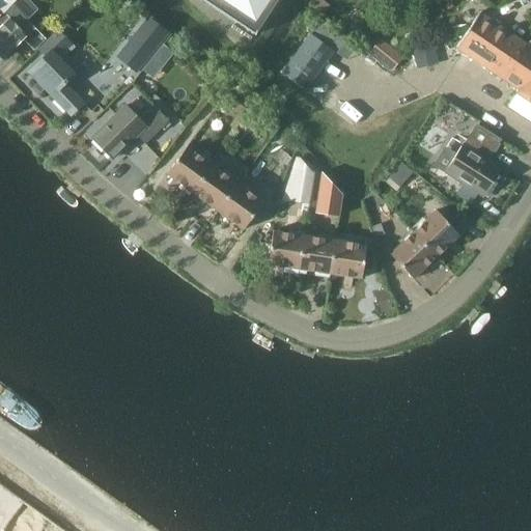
[(0,0),(0,16),(15,0),(0,0)]
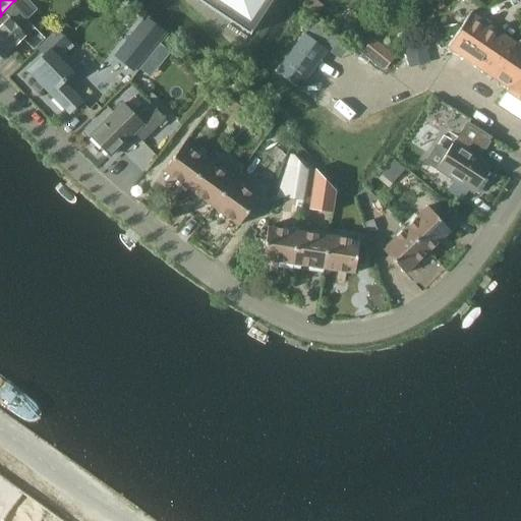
[(0,26),(0,55),(2,57),(22,38),(33,48),(44,38),(34,27),(25,19),(35,10),(24,0),(14,0),(0,15),(0,21),(3,24),(0,26)]
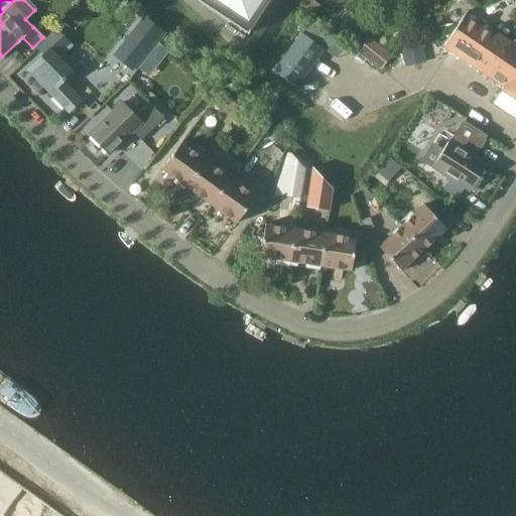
[(195,0),(247,34),(269,0),(195,0)]
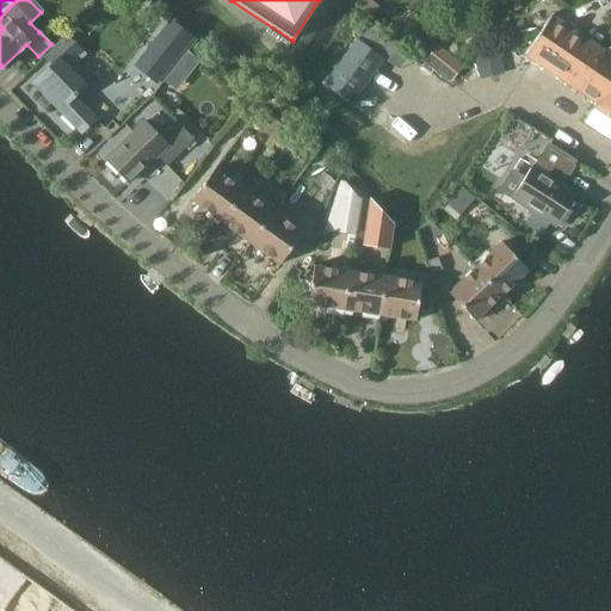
[(369,0),(363,0),(358,7),(371,17),(378,6),(369,0)]
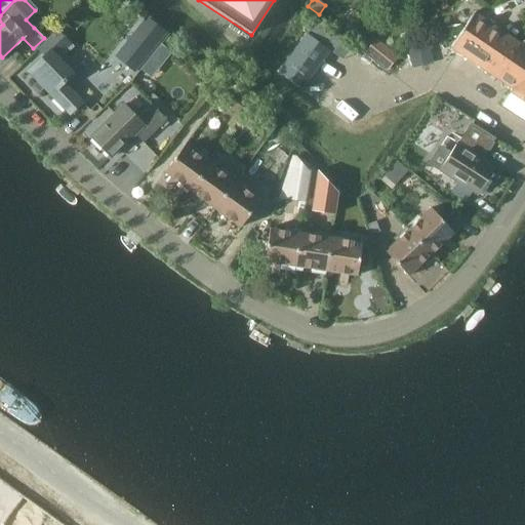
[(524,45),(475,12),(463,30),(524,71),(524,45)]
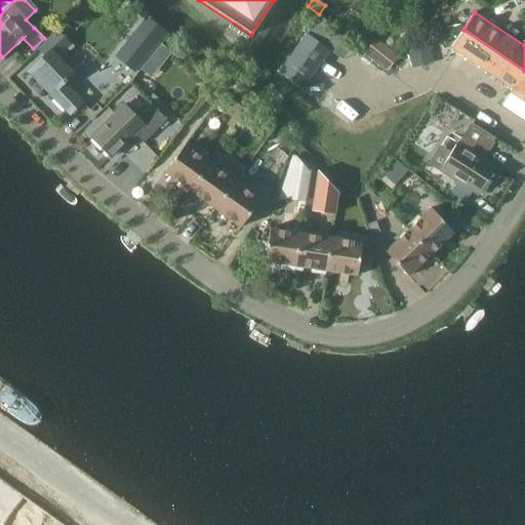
[(146,17),(115,56),(134,73),(166,33),(146,17)]
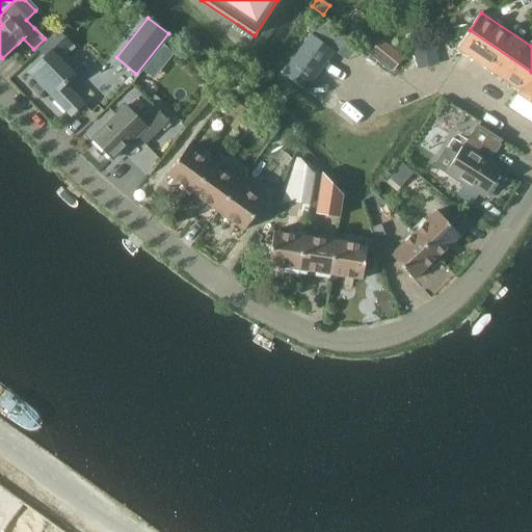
[(531,103),(531,72),(470,30),(458,48),(521,90),(519,94),(531,103)]
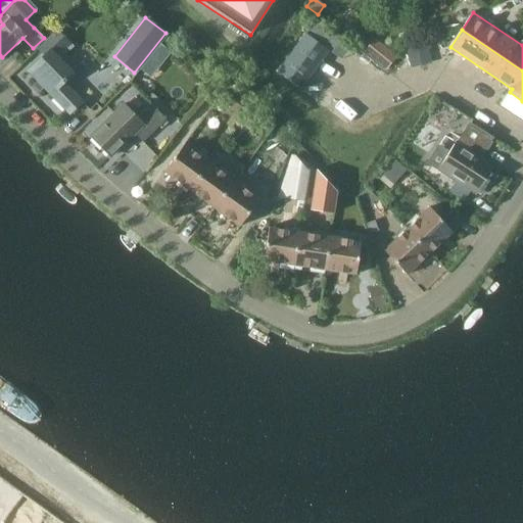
[(47,54),(29,73),(70,113),(82,101),(63,83),(73,73),(55,56),(68,43),(60,35),(57,38),(53,34),(40,47),(47,54)]
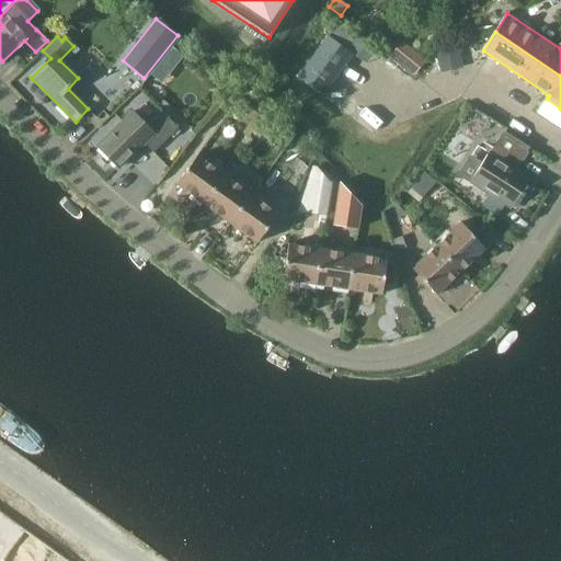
[(327,36),(297,77),(322,95),(352,55),(327,36)]
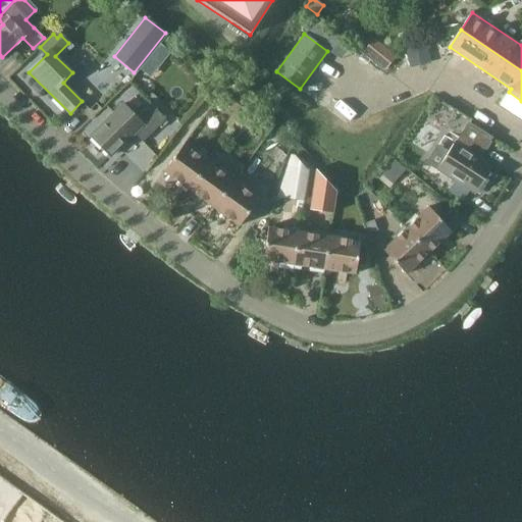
[(373,40),(363,52),(385,70),(396,57),(373,40)]
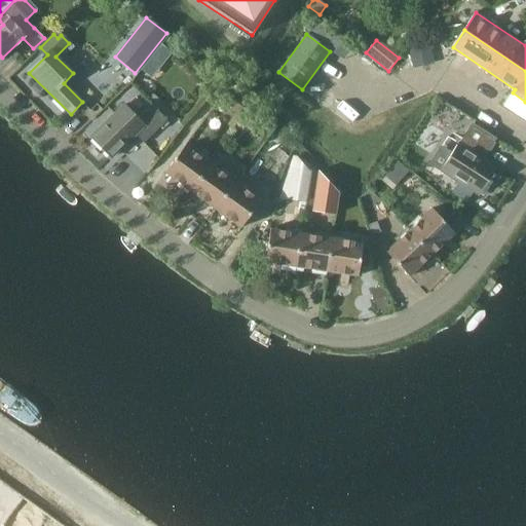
[(161,44),(141,70),(151,79),(173,52),(161,44)]
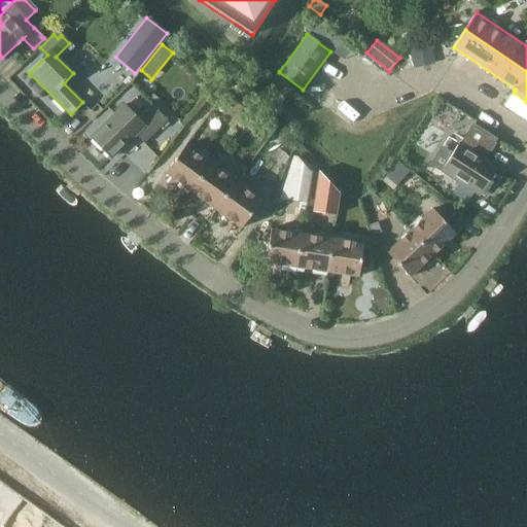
[(429,46),(410,51),(414,66),(432,61),(429,46)]
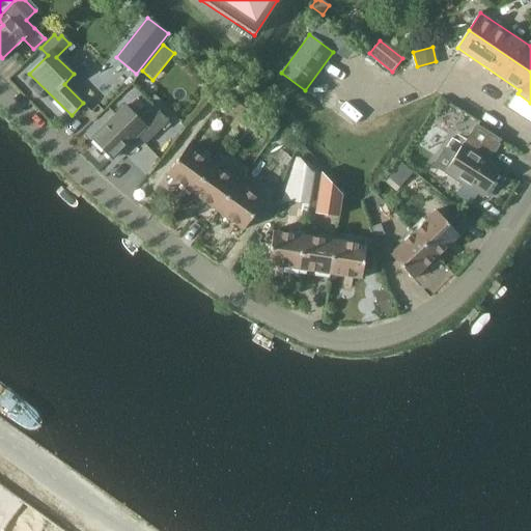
[(168,122),(161,114),(159,112),(144,127),(124,107),(91,138),(112,160),(136,136),(144,145),(168,122)]
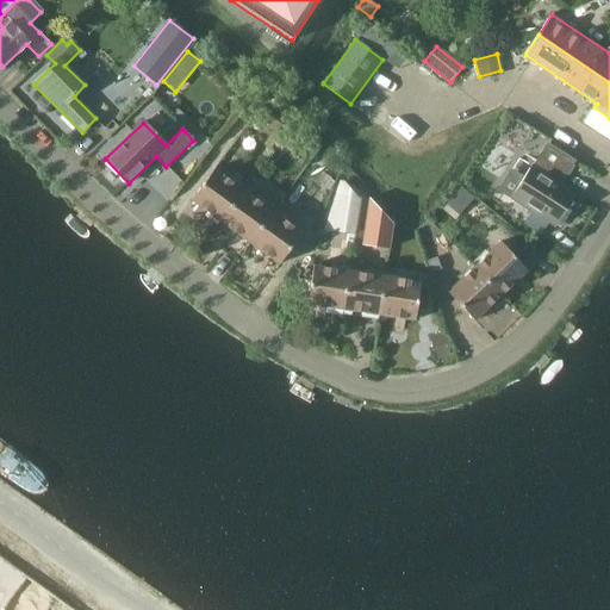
[(577,157),(552,142),(535,168),(533,166),(512,198),(531,211),(533,211),(548,222),(555,226),(577,194),(558,182),(561,176),(564,178),(577,157)]
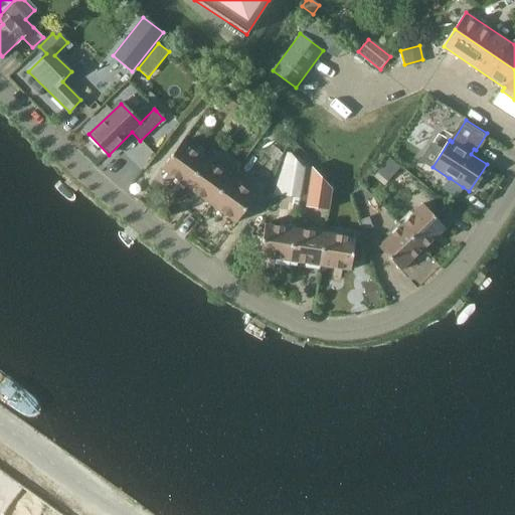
[(186,188),(206,160),(181,143),(162,170),(173,178),(186,188)]
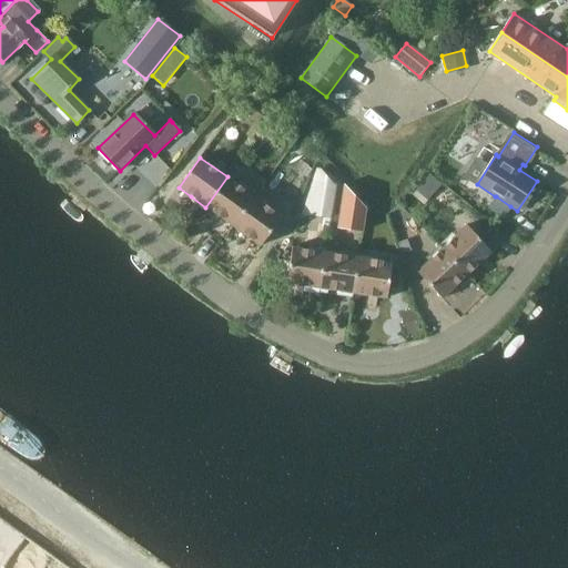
[(300,160),(293,168),(305,178),(312,170),(300,160)]
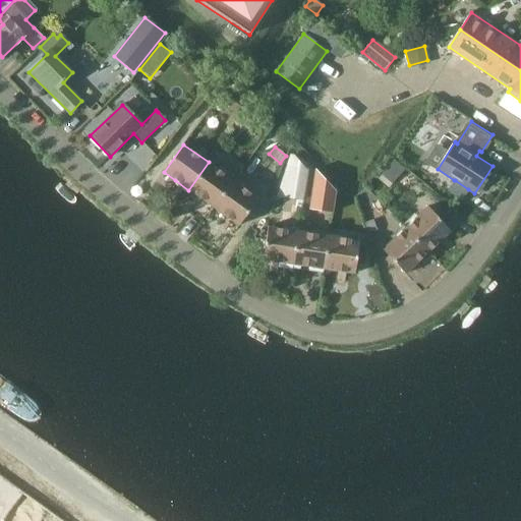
[(291,157),(285,198),(301,200),(305,172),(291,157)]
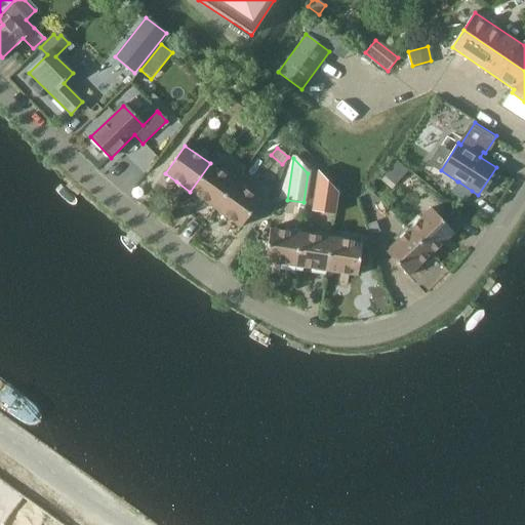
[(397,161),(384,177),(395,187),(408,170),(397,161)]
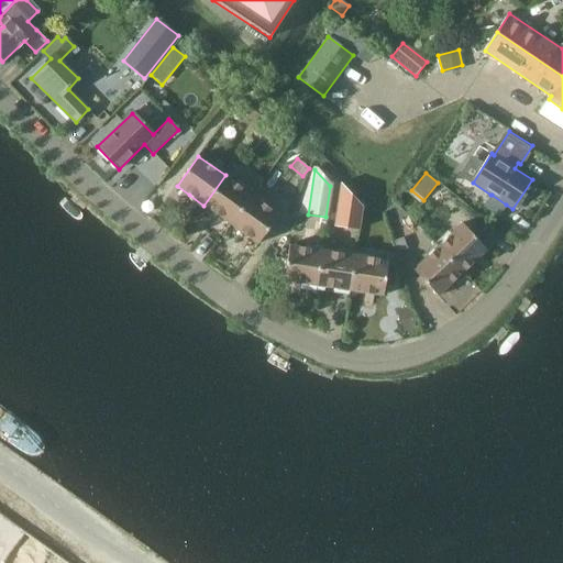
[(231,225),(253,195),(225,175),(203,206),(231,225)]
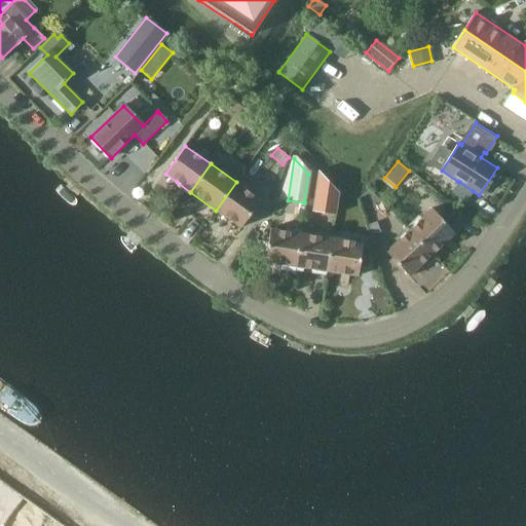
[(317,172),(312,213),(334,216),(337,193),(317,172)]
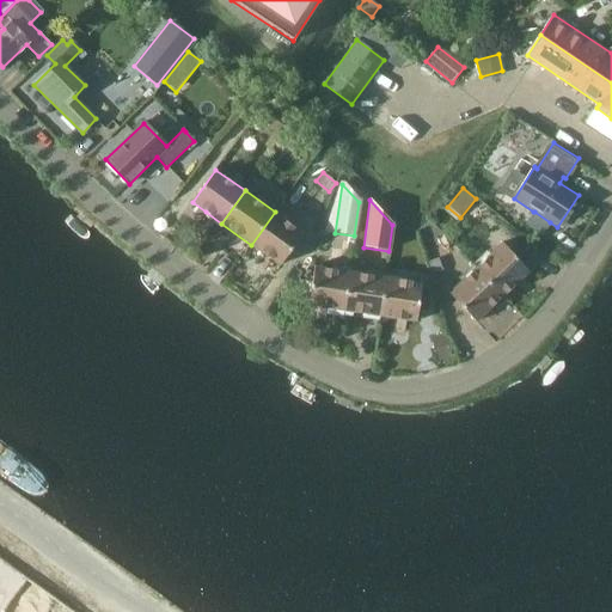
[(304,233),(275,212),(251,245),(280,265),(304,233)]
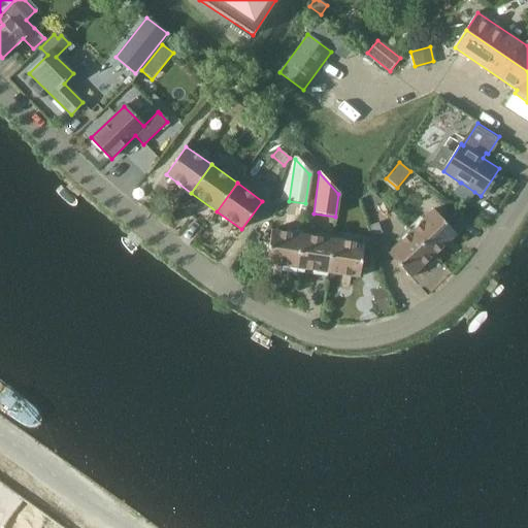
[(460,183),(453,193),(468,203),(474,192),(461,183),(460,183)]
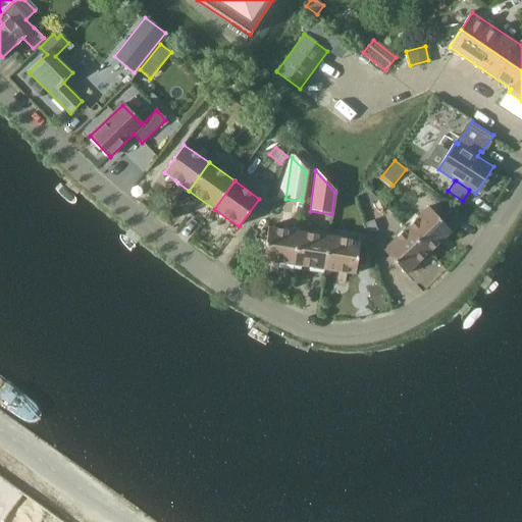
[(426,209),(405,229),(428,254),(450,233),(426,209)]
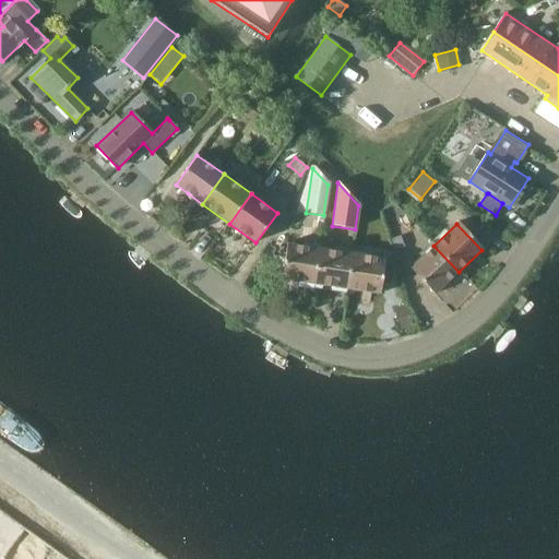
[(399,237),(391,239),(395,251),(403,249),(399,237)]
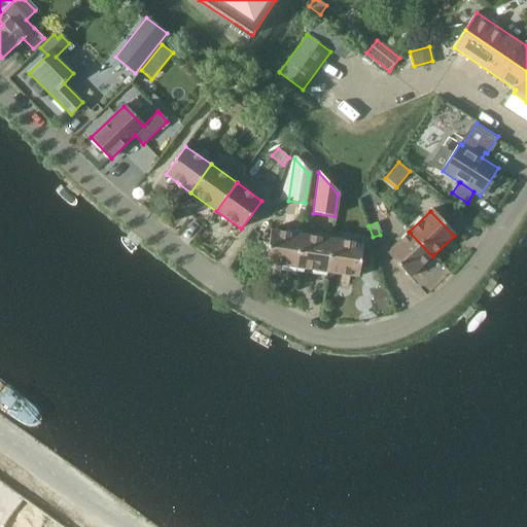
[(295,269),(301,235),(270,231),(265,265),(295,269)]
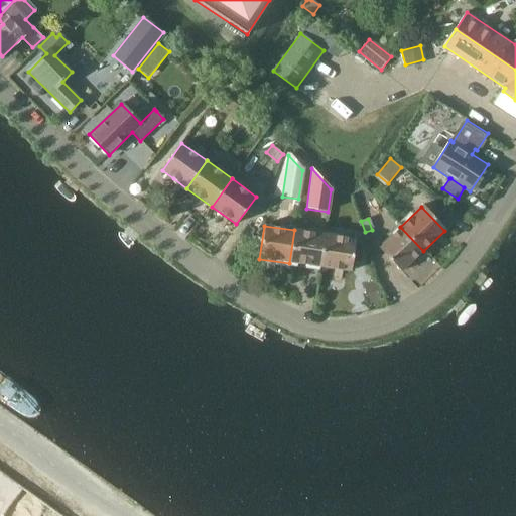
[(401,272),(423,251),(400,227),(378,248),(401,272)]
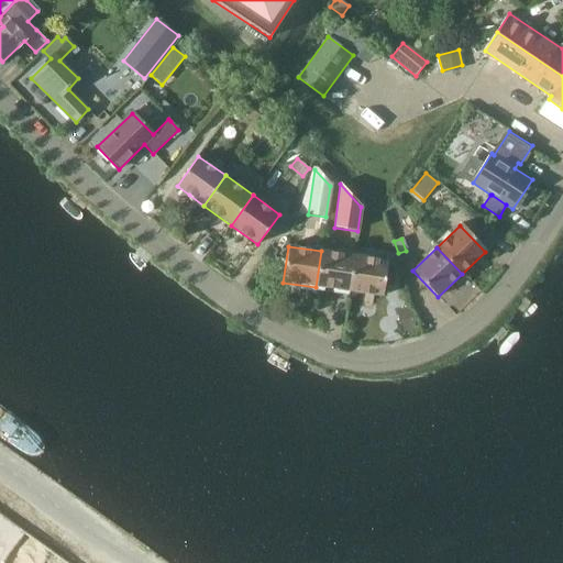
[(349,293),(354,255),(321,251),(316,287),(349,293)]
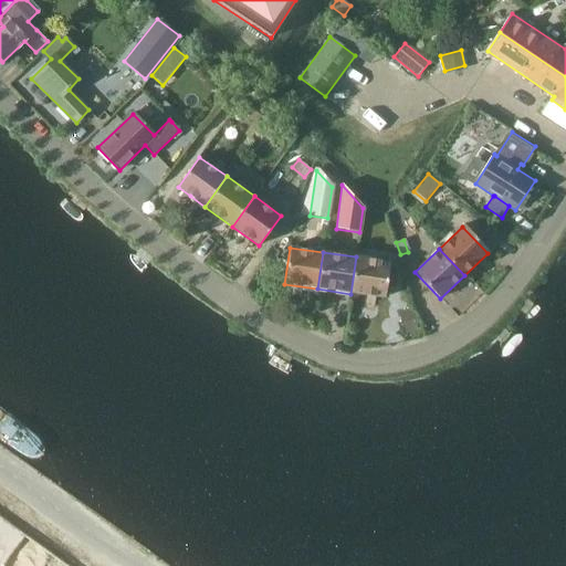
[(389,262),(356,257),(350,294),(384,299),(389,262)]
